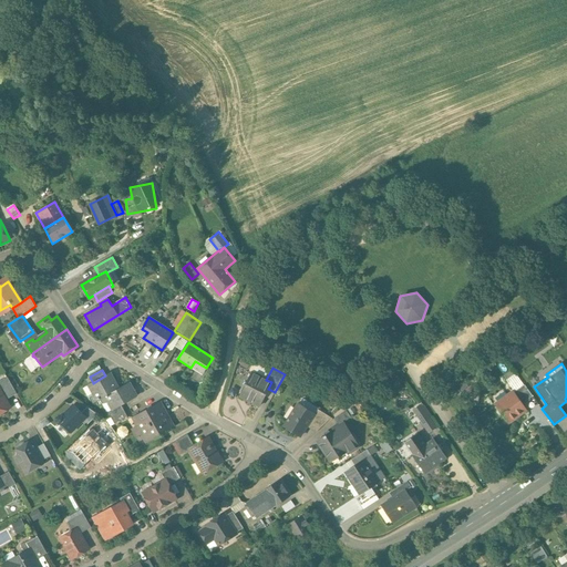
[(266,380),(251,372),(239,397),(259,406),(268,389),(271,382),(266,380)]
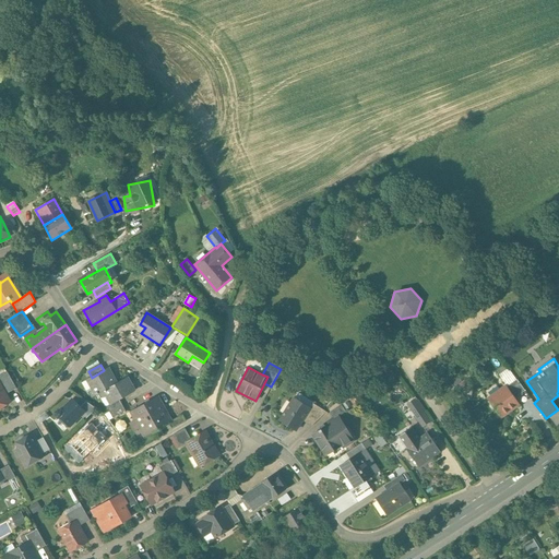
[(498,376),(506,387),(516,379),(509,368),(498,376)]
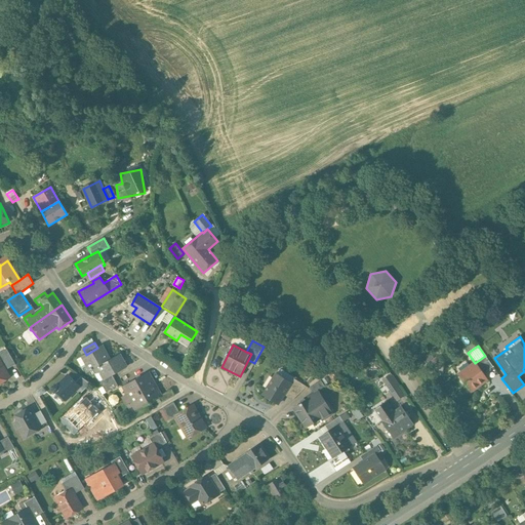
[(86,355),(82,357),(87,366),(84,368),(86,373),(93,369),(109,361),(102,347),(97,348),(86,355)]
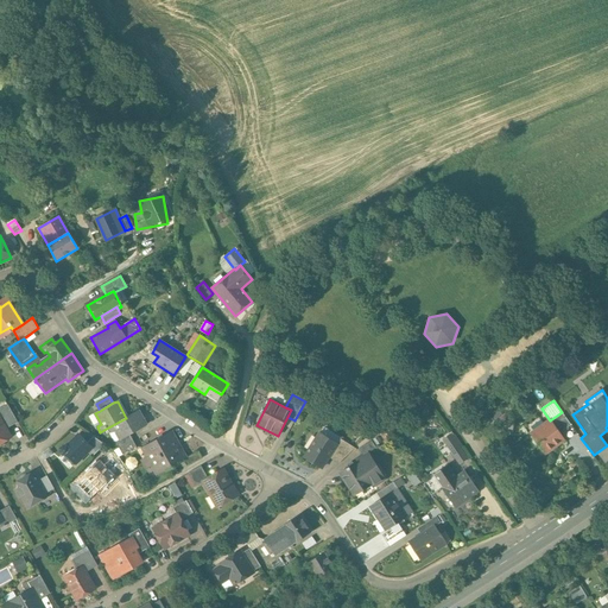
[(0,407),(0,417),(6,429),(18,422),(7,404),(0,407)]
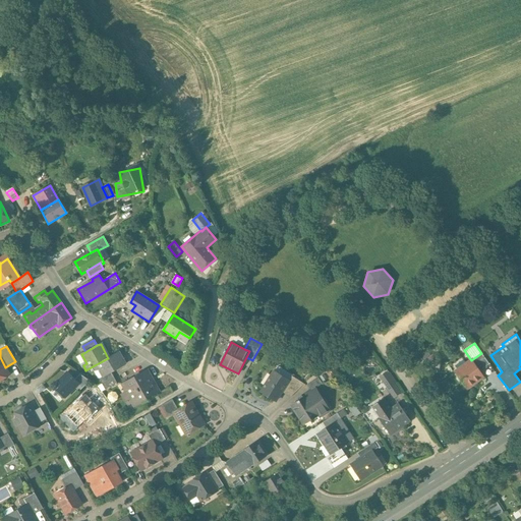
[(108,358),(93,366),(96,370),(99,368),(104,377),(111,372),(125,365),(118,352),(108,358)]
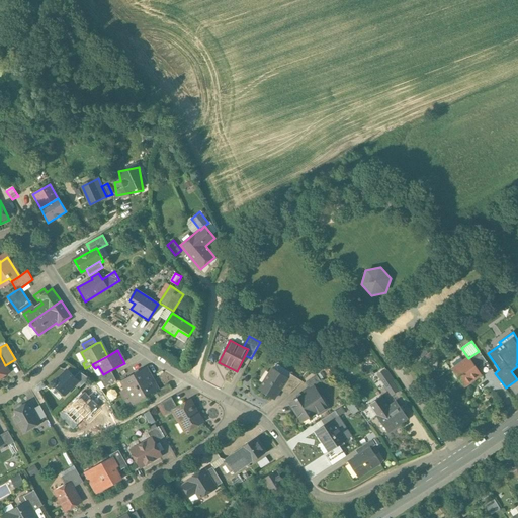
[(479,351),(468,358),(477,369),(487,362),(479,351)]
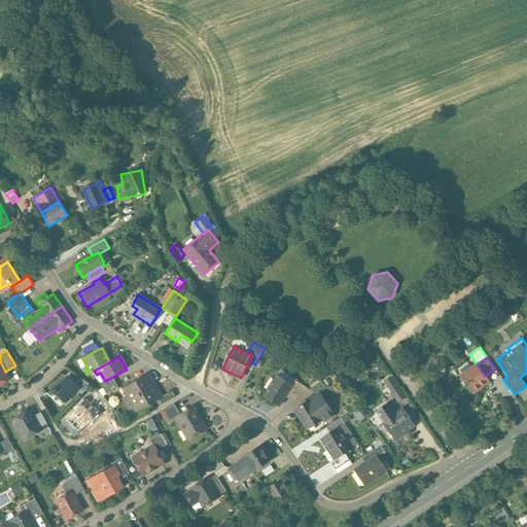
[(0,385),(10,380),(5,372),(0,361),(0,385)]
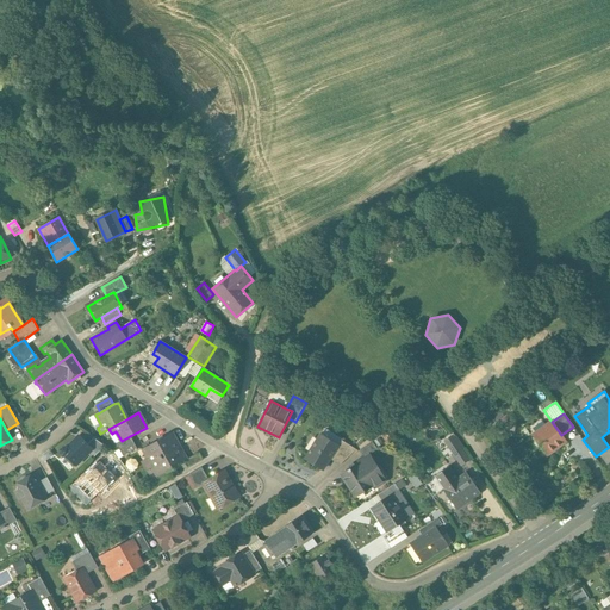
[(552,422),(533,436),(547,455),(566,441),(561,435),(552,422)]
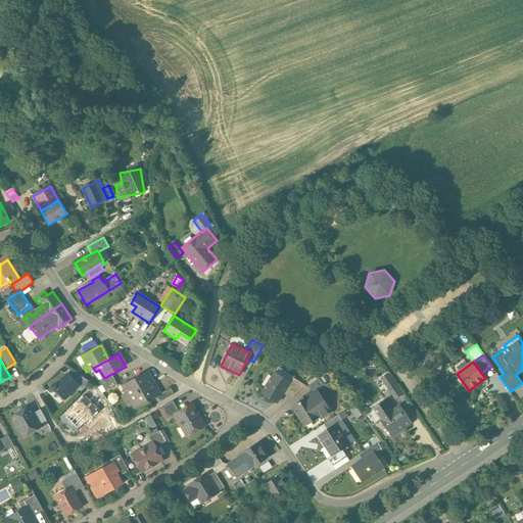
[(147,372),(123,385),(127,393),(129,397),(153,383),(147,372)]
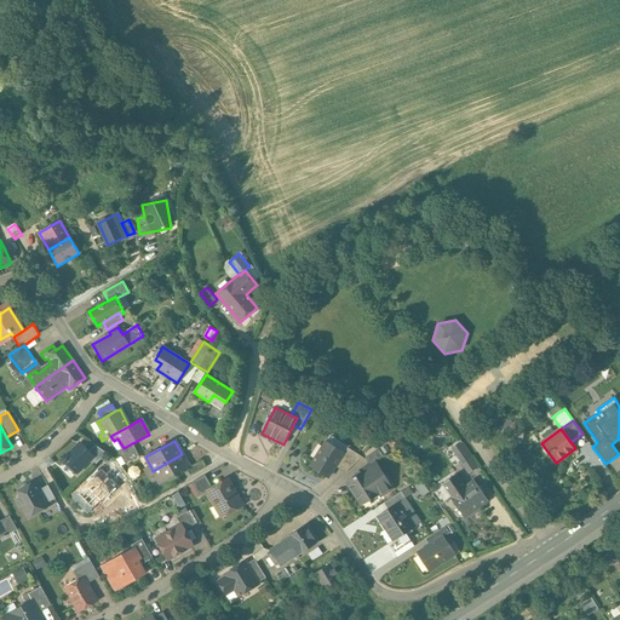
[(344,453),(326,441),(310,466),(328,478),(339,460),(340,460),(345,453),(344,453)]
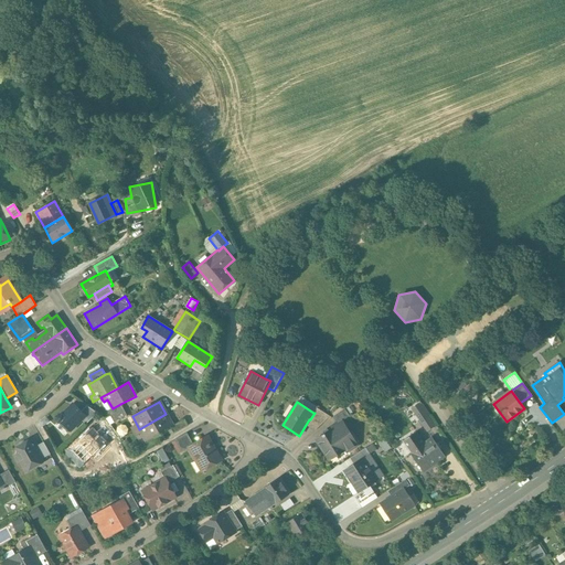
[(73,404),(62,415),(59,415),(56,417),(56,420),(59,422),(62,422),(62,423),(61,425),(68,432),(70,430),(71,432),(82,420),(85,416),(81,412),(73,404)]
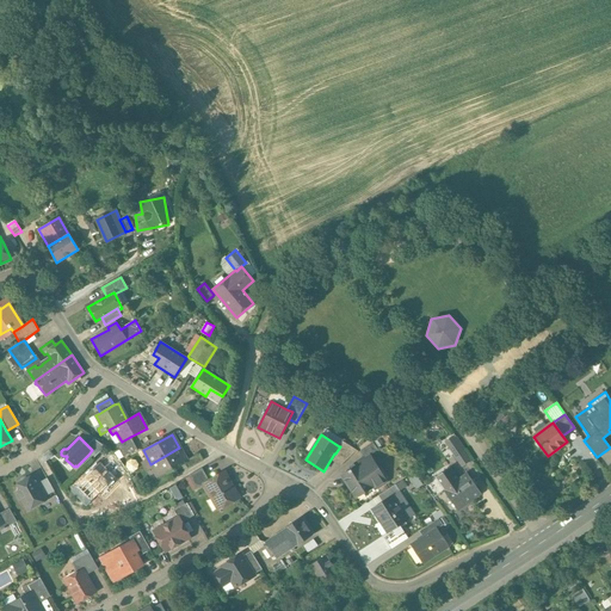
[(130,437),(122,442),(116,444),(119,451),(134,443),(130,437)]
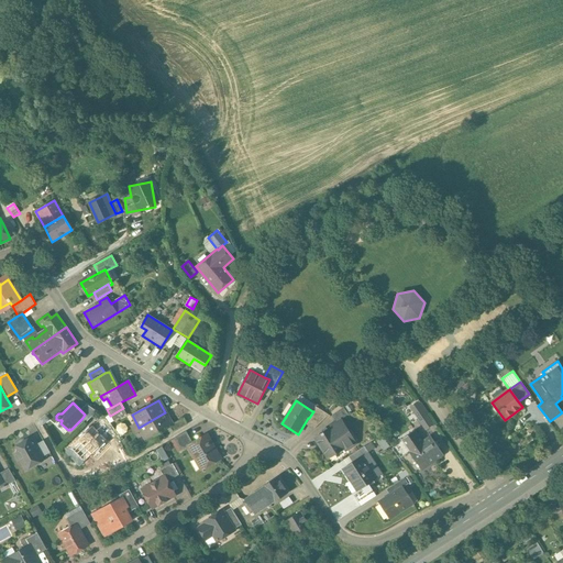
[(97,412),(86,405),(80,410),(85,415),(81,419),(86,423),(97,412)]
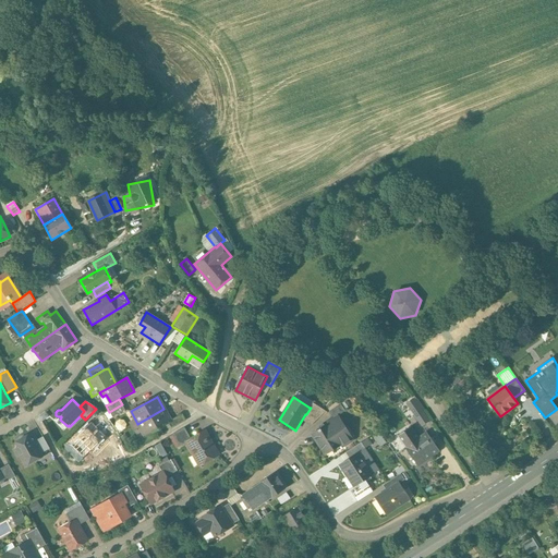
[(424,410),(419,402),(410,409),(422,426),(428,422),(422,412),(424,410)]
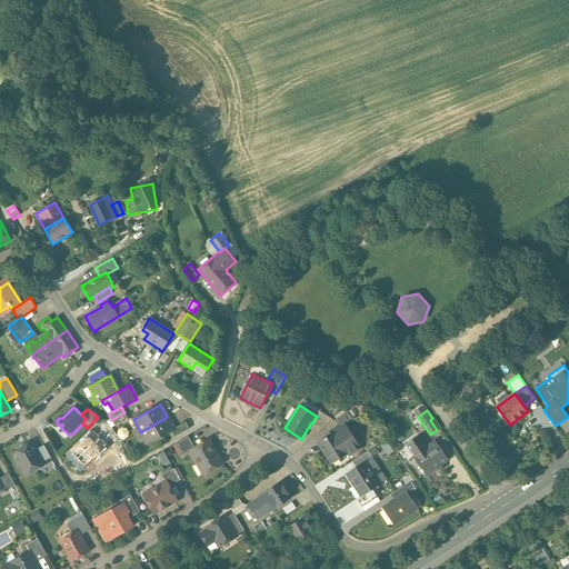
[(332,419),(319,411),(316,416),(317,416),(312,422),(322,429),(332,419)]
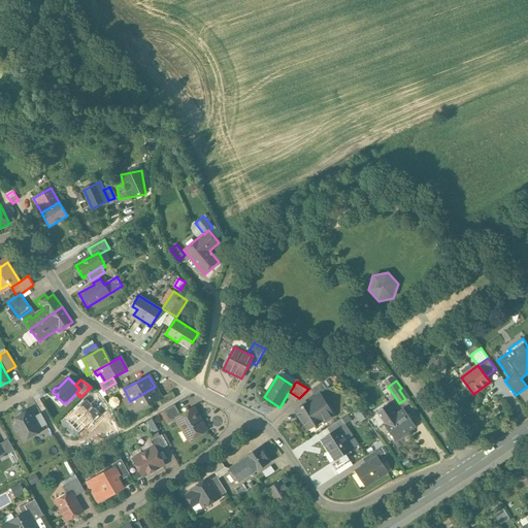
[(116,383),(103,390),(106,395),(119,389),(116,383)]
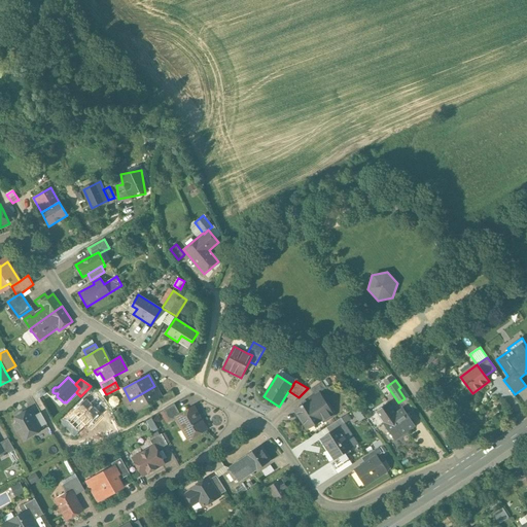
[(322,382),(311,389),(315,395),(326,388),(322,382)]
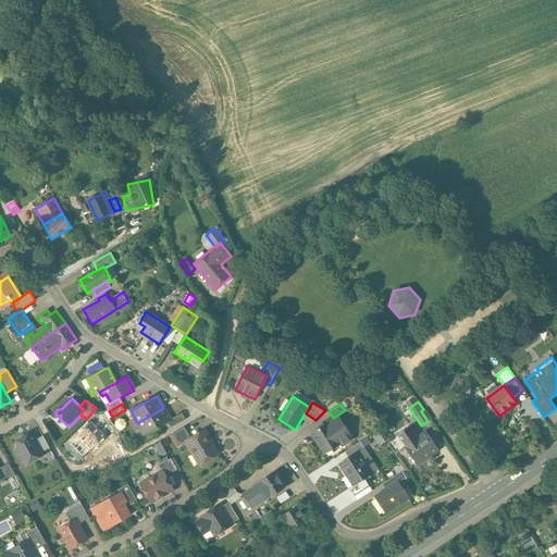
[(163,408),(137,423),(144,435),(168,422),(171,420),(163,408)]
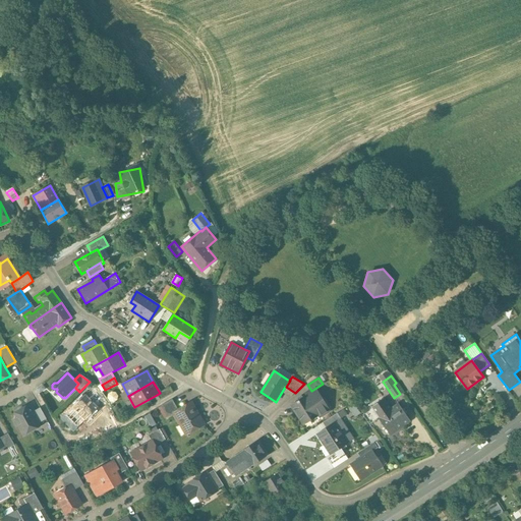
[(170,387),(160,393),(157,395),(160,400),(173,393),(170,387)]
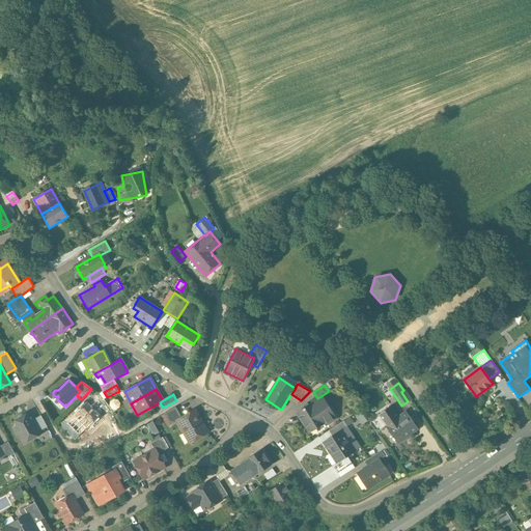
[(335,418),(322,396),(311,402),(312,403),(325,423),(326,424),(335,418)]
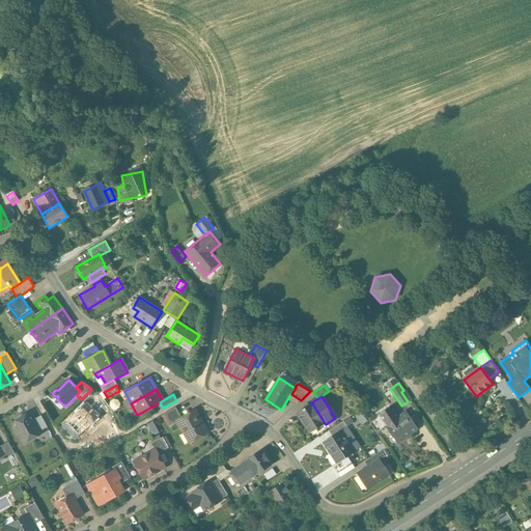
[(87,402),(66,422),(76,431),(79,436),(86,428),(87,428),(100,416),(87,402)]
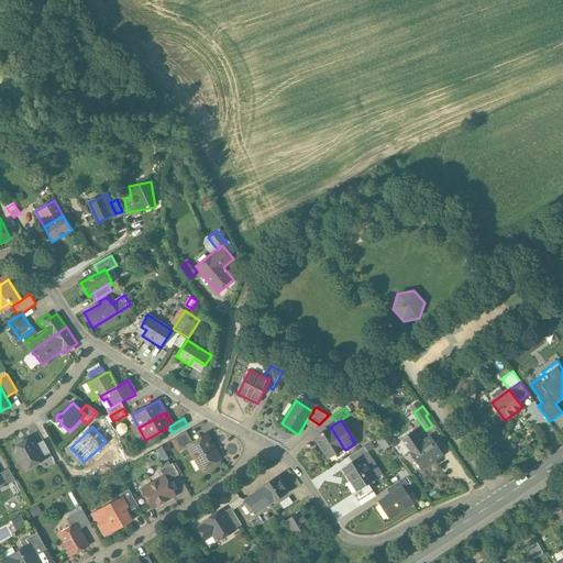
[(331,428),(315,438),(327,456),(333,452),(334,455),(344,449),(331,428)]
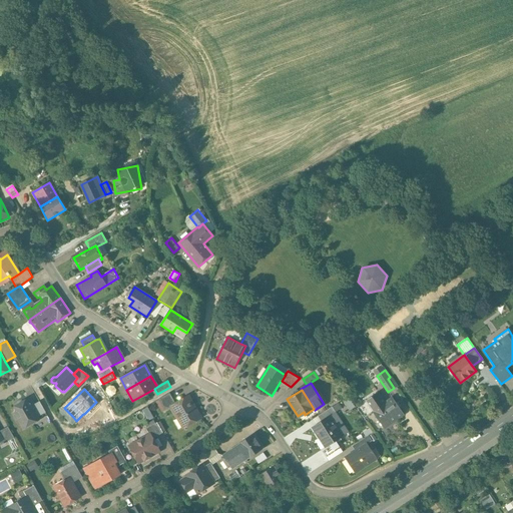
[(169,393),(158,400),(164,411),(173,406),(173,405),(175,404),(169,393)]
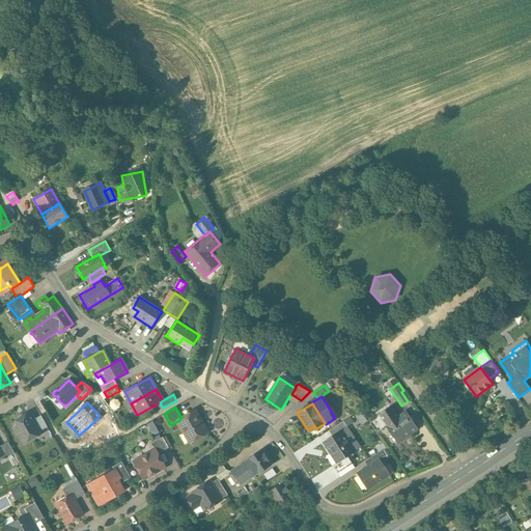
[(406,412),(395,419),(393,415),(395,414),(391,407),(379,415),(386,426),(397,443),(418,429),(406,412)]
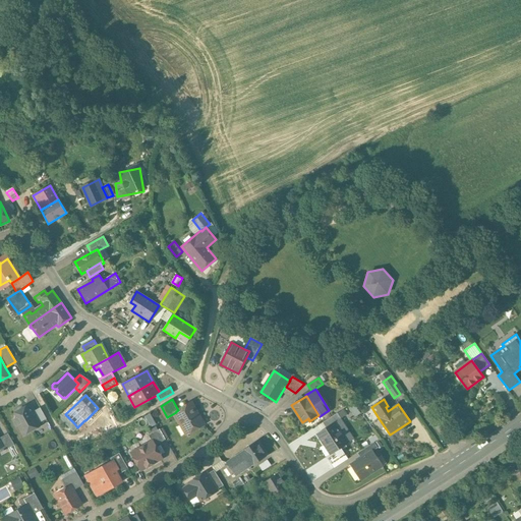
[(178,410),(176,411),(176,412),(179,417),(178,421),(181,425),(184,426),(188,432),(186,435),(203,425),(203,423),(198,415),(195,414),(192,409),(193,407),(191,403),(178,410)]
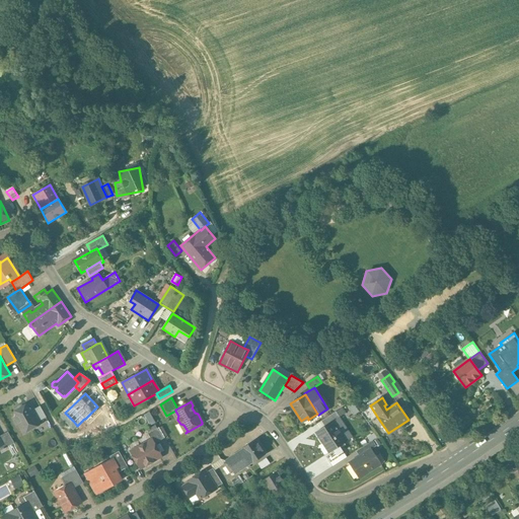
[(17,416),(14,418),(13,421),(16,425),(18,426),(23,434),(33,428),(30,424),(36,421),(31,412),(34,411),(33,410),(30,403),(22,408),(22,406),(21,408),(16,411),(16,410),(15,411),(17,416)]
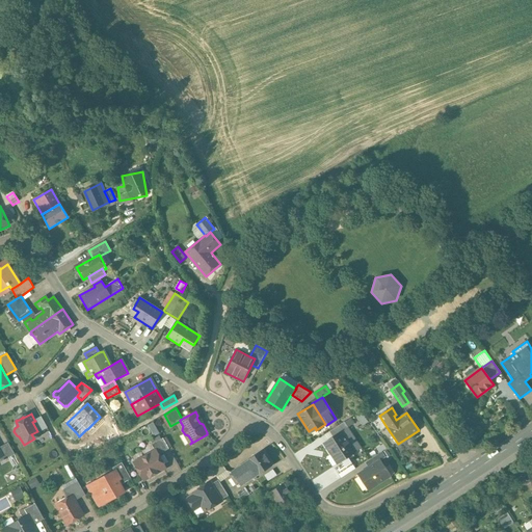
[(48,428),(41,417),(34,420),(35,421),(32,422),(37,431),(41,432),(48,428)]
